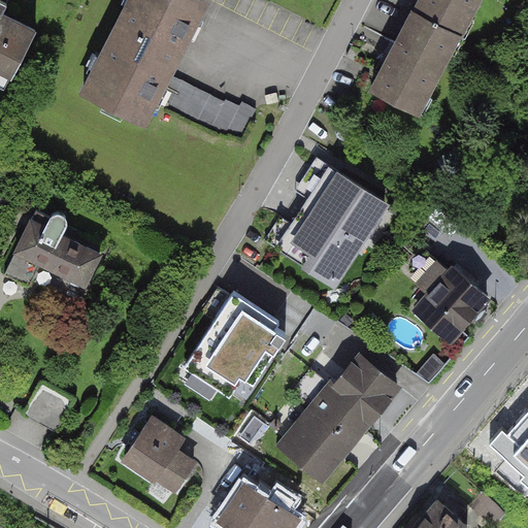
[(7,4),(0,0),(0,73),(11,79),(37,30),(2,12),(7,4)]
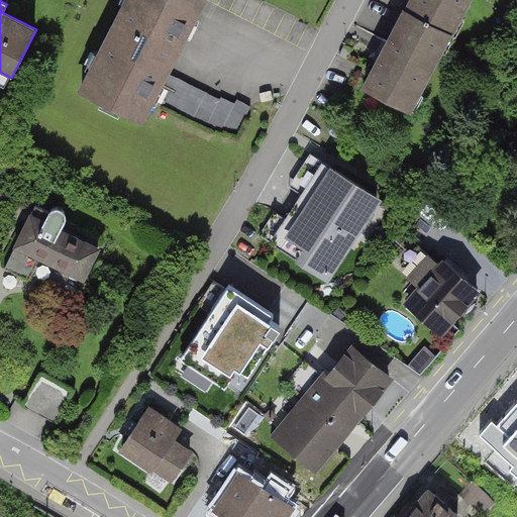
[(200,7),(186,0),(125,0),(74,104),(135,135),(200,7)]
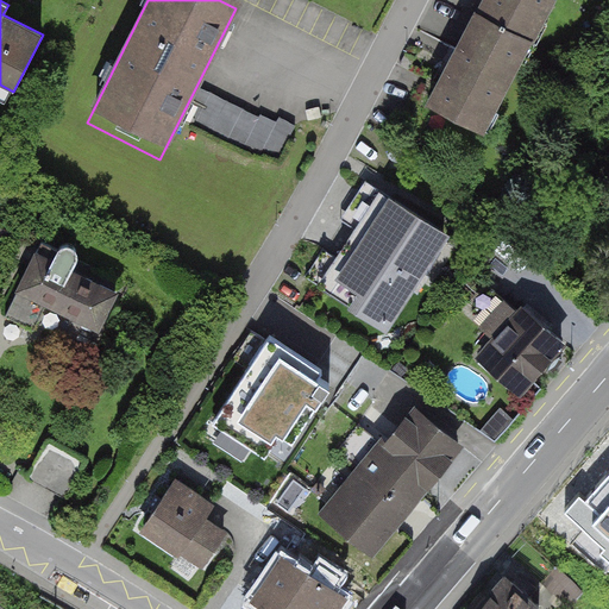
[(487,0),(484,6),(544,36),(562,0),(487,0)]
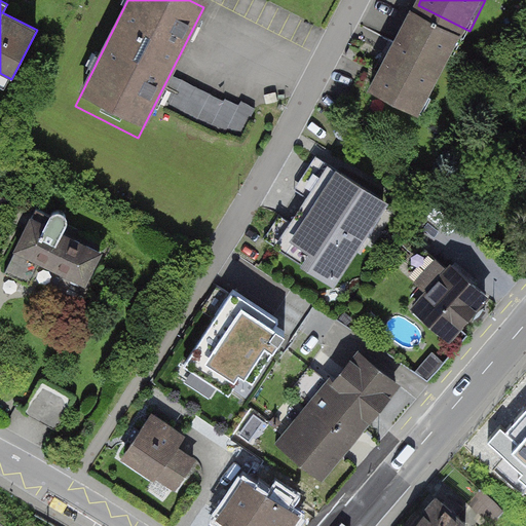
[(470,31),(418,5),(374,92),(424,118),(470,31)]
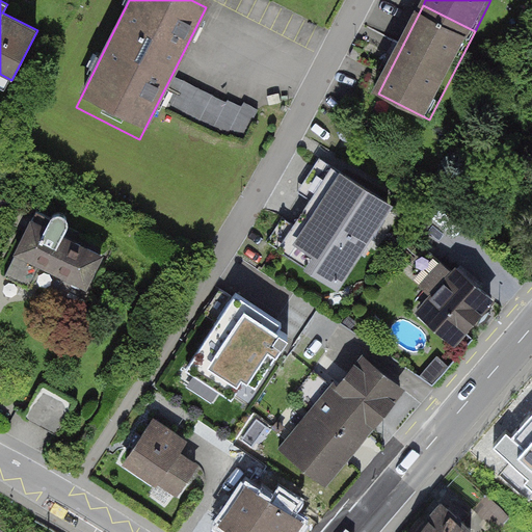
[(393,205),(321,159),(299,192),(313,201),(295,228),(283,220),(267,244),(339,289),(393,205)]
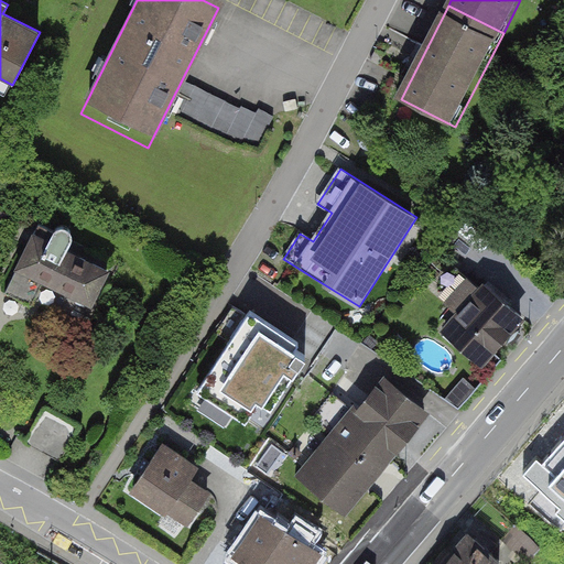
[(106,267),(34,237),(9,297),(80,326),(106,267)]
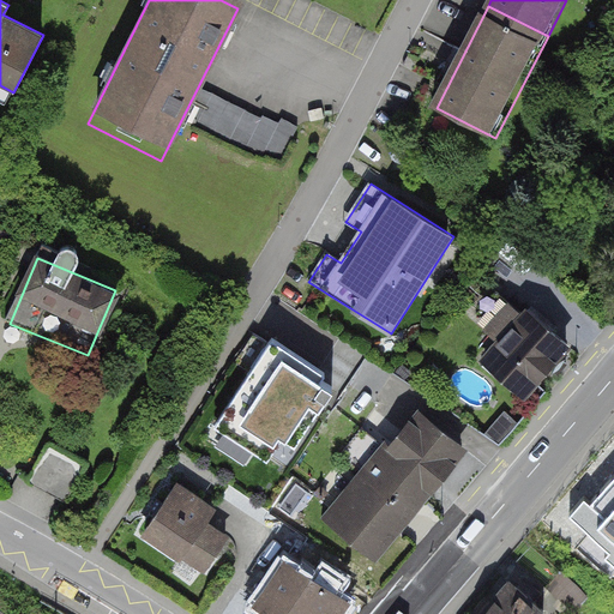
[(522,409),(575,349),(522,304),(469,363),(522,409)]
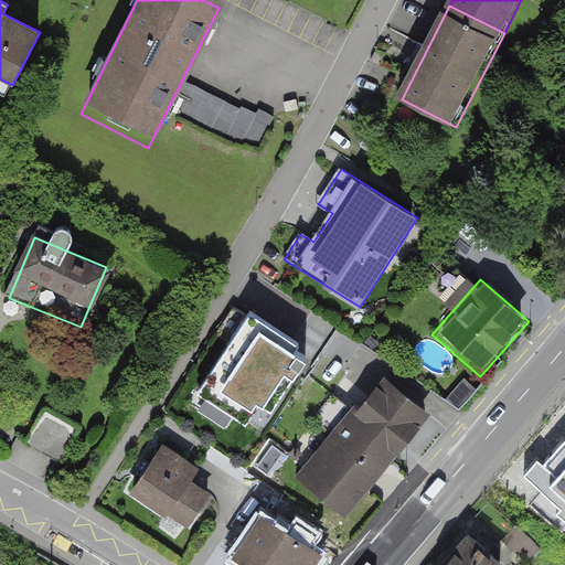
[(304,348),(252,312),(198,391),(249,426),(304,348)]
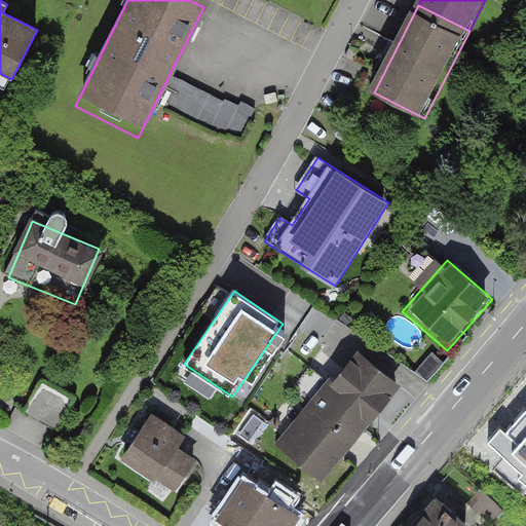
[(317,490),(397,390),(353,357),(274,456),(317,490)]
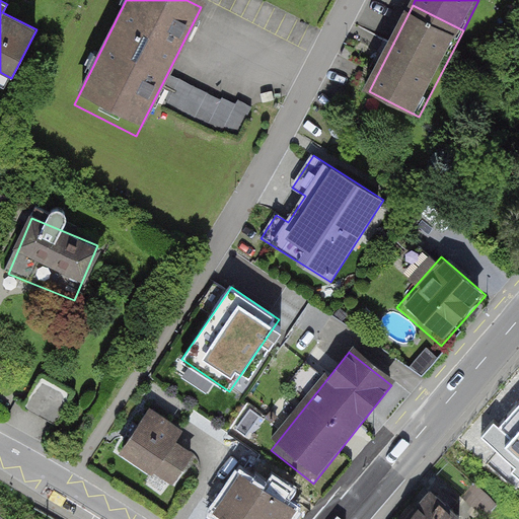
[(73,390),(43,374),(25,404),(57,421),(73,390)]
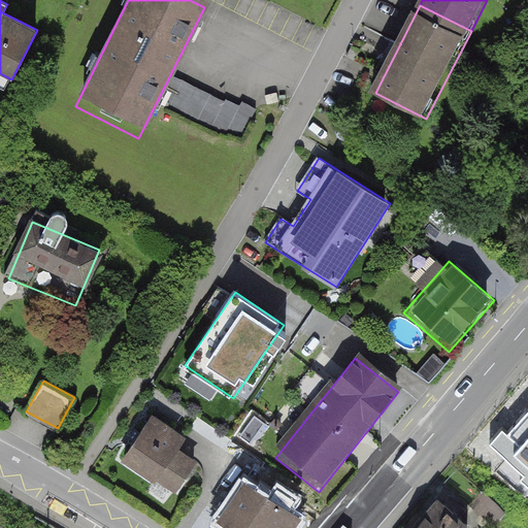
[(153,416),(123,461),(175,496),(198,462),(179,451),(188,438),(153,416)]
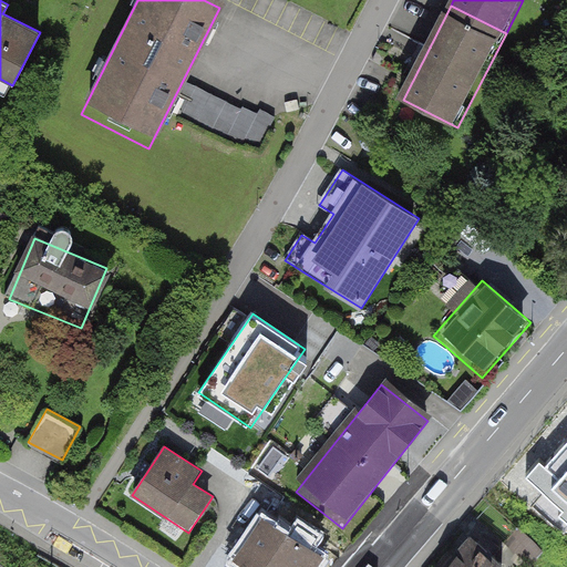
[(240,566),(306,566),(315,554),(261,519),(234,562),(240,566)]
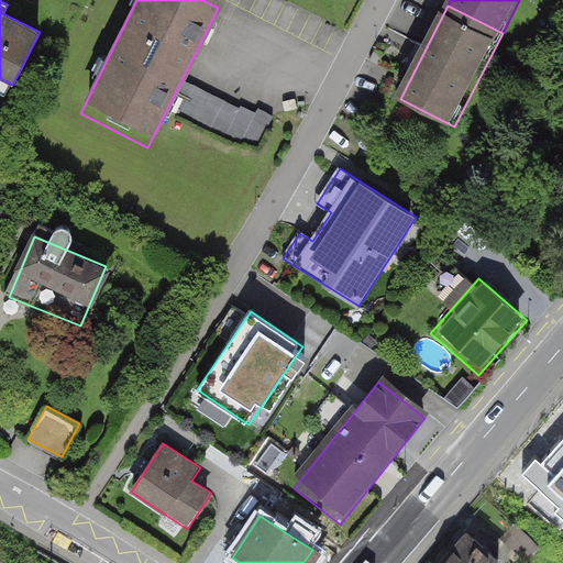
[(471,562),(457,550),(443,562),(471,562)]
